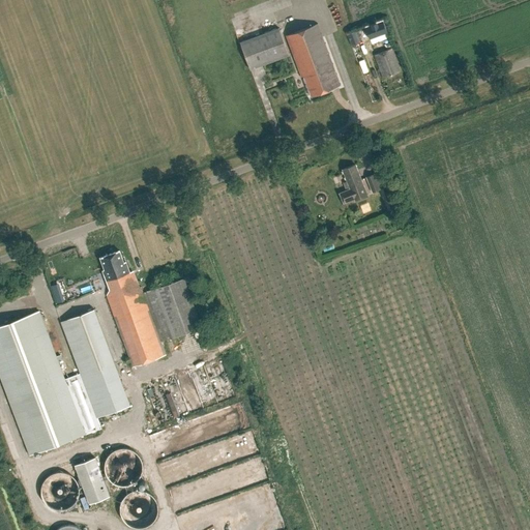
[(373,25),(365,27),(370,39),(377,37),(382,35),(387,33),(383,21),(382,22),(373,25)]
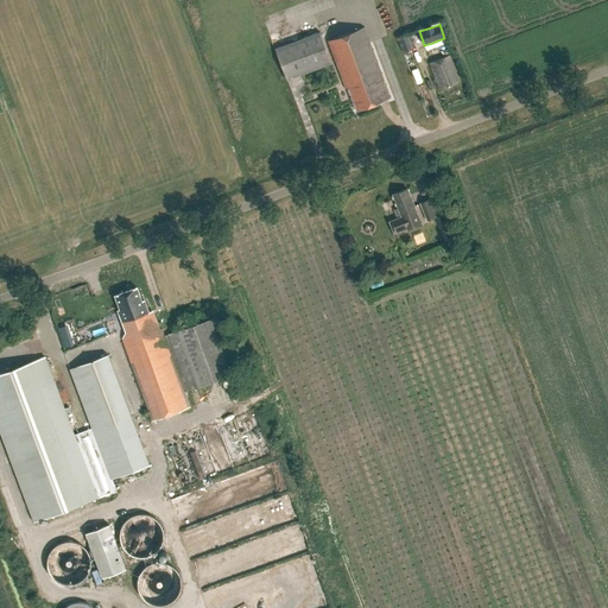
[(381,74),(365,27),(329,42),(347,89),(348,88),(356,111),(391,97),(381,74)]
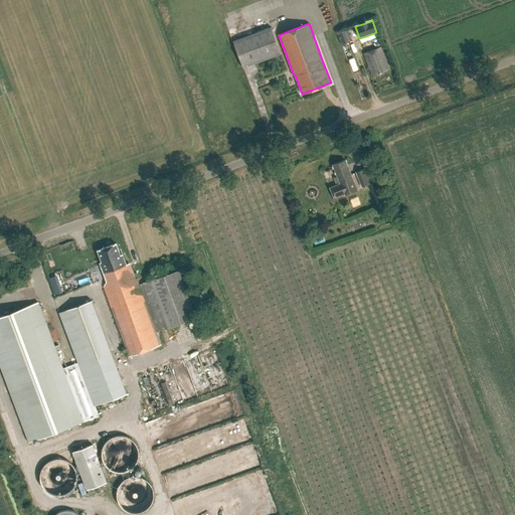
[(243,67),(282,53),(272,27),(233,41),(243,67)]
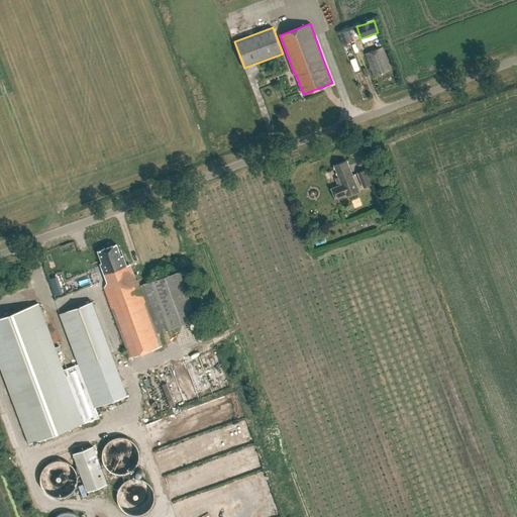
[(348,30),(339,34),(342,44),(352,41),(348,30)]
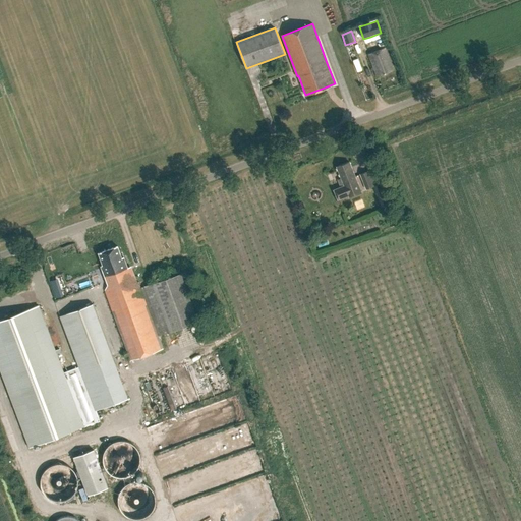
[(393,71),(385,48),(368,54),(375,73),(379,72),(381,75),(393,71)]
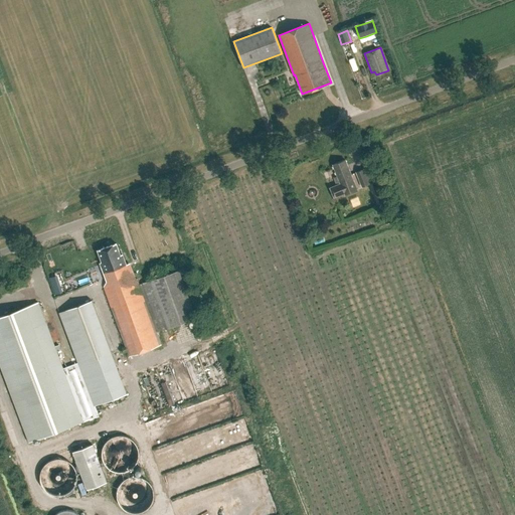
[(345,160),(333,165),(338,176),(334,177),(337,185),(330,188),(334,197),(345,193),(356,189),(353,181),(345,160)]
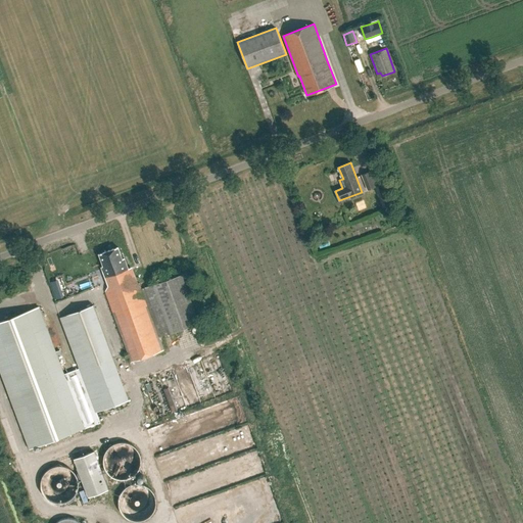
[(369,172),(362,175),(368,190),(375,187),(374,186),(369,172)]
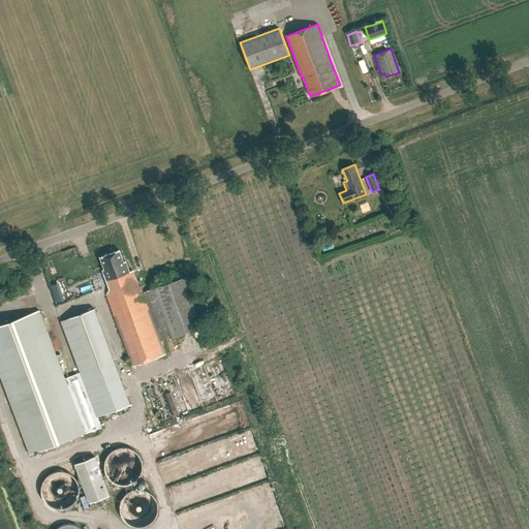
[(382,198),(390,196),(385,186),(378,188),(379,189),(382,198)]
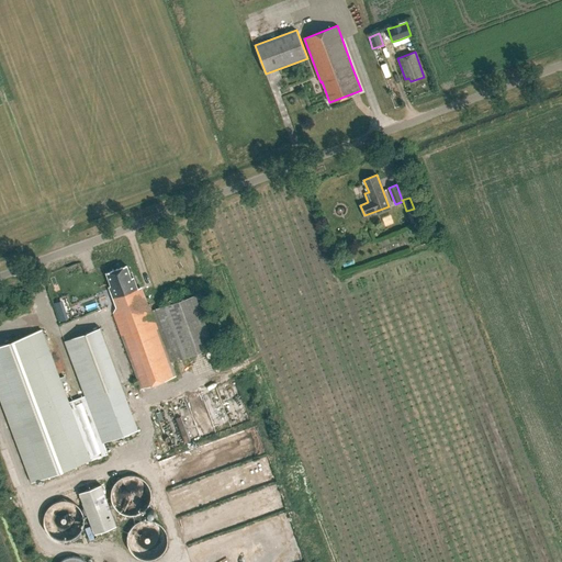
[(110,287),(110,289),(103,291),(108,301),(114,299),(117,307),(114,313),(113,314),(142,389),(176,377),(171,362),(214,347),(195,295),(153,312),(149,304),(148,305),(142,288),(137,289),(134,278),(132,279),(126,266),(107,273),(112,287),(110,287)]
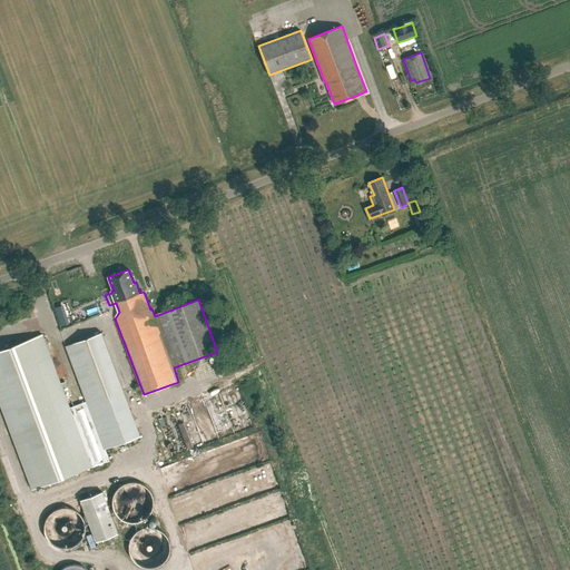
[(105,450),(140,436),(101,333),(66,346),(105,450)]
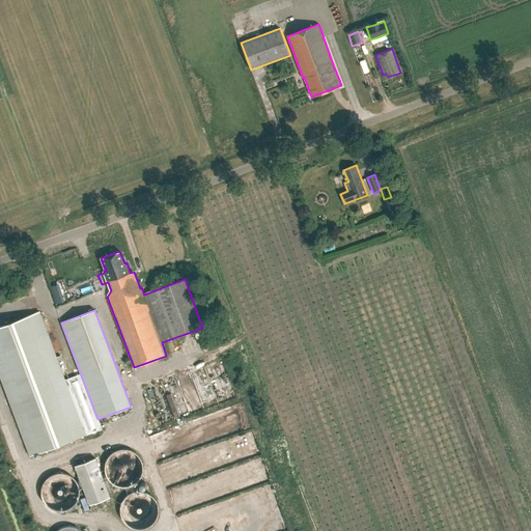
[(0,375),(30,456),(86,435),(39,311),(0,326),(0,375)]
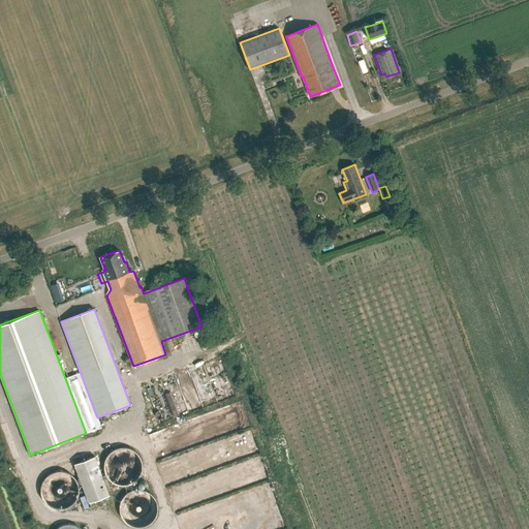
[(106,459),(104,464),(104,470),(106,475),(111,479),(115,484),(120,485),(126,486),(131,484),(136,480),(139,476),(143,471),(143,465),(142,460),(138,455),(135,450),(130,448),(124,447),(119,447),(114,449),(109,454),(106,459)]
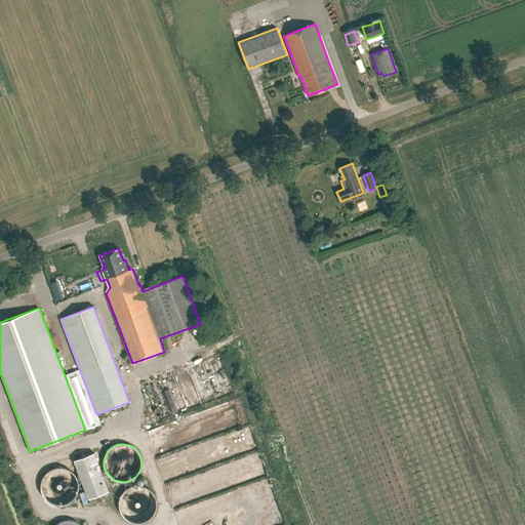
[(74,460),(88,498),(110,491),(95,452),(74,460)]
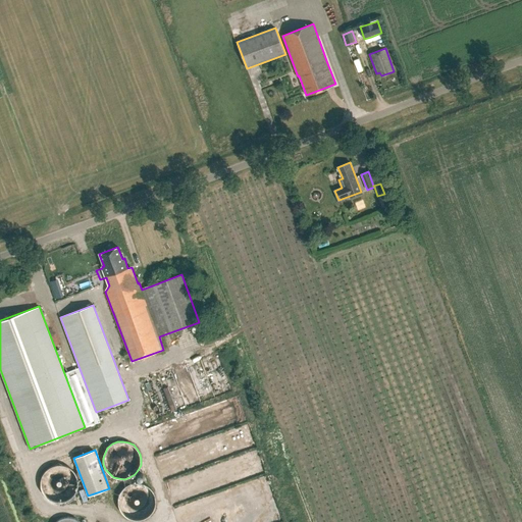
[(41,480),(41,483),(41,486),(42,490),(44,494),(46,498),(50,500),(52,501),(56,503),(59,503),(63,503),(66,501),(70,500),(73,497),(75,494),(77,490),(79,486),(79,483),(79,479),(77,476),(75,473),(72,470),(70,468),(66,466),(63,465),(59,464),(56,465),(52,466),(49,468),(46,470),(44,473),(42,476),(41,480)]
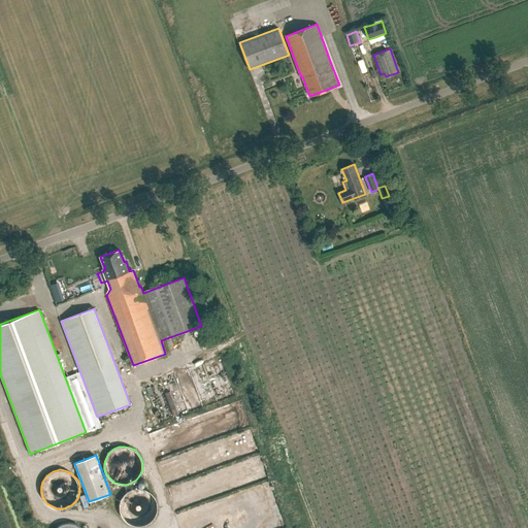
[(120,503),(120,507),(121,513),(122,517),(125,520),(127,522),(130,524),(134,525),(138,526),(141,526),(145,525),(149,523),(152,521),(155,518),(157,515),(158,510),(158,506),(158,503),(157,499),(154,494),(151,492),(147,490),(143,489),(139,488),(136,488),(132,489),(129,491),(126,493),(123,496),(121,499),(120,503)]
